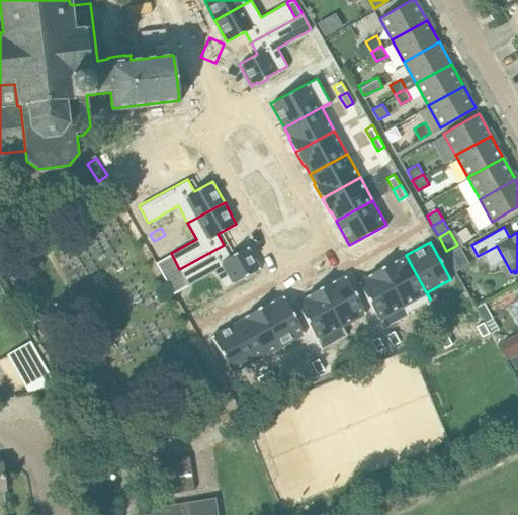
[(224,245),(179,269),(187,284),(213,270),(224,287),(245,276),(246,278),(255,273),(254,271),(260,267),(248,245),(230,255),(224,245)]
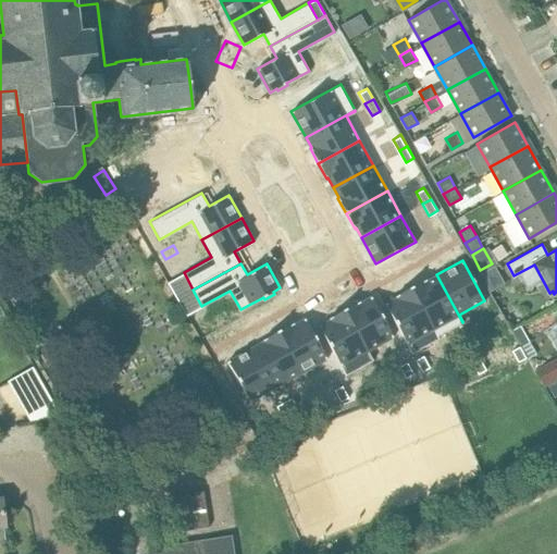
[(495,266),(482,272),(491,288),(504,282),(495,266)]
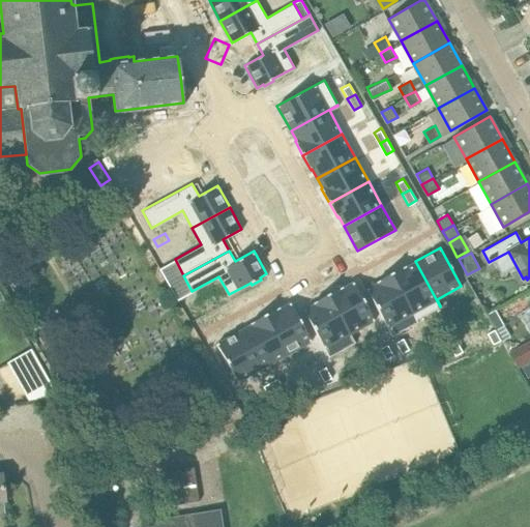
[(175,259),(159,267),(169,284),(173,282),(180,277),(183,275),(175,259)]
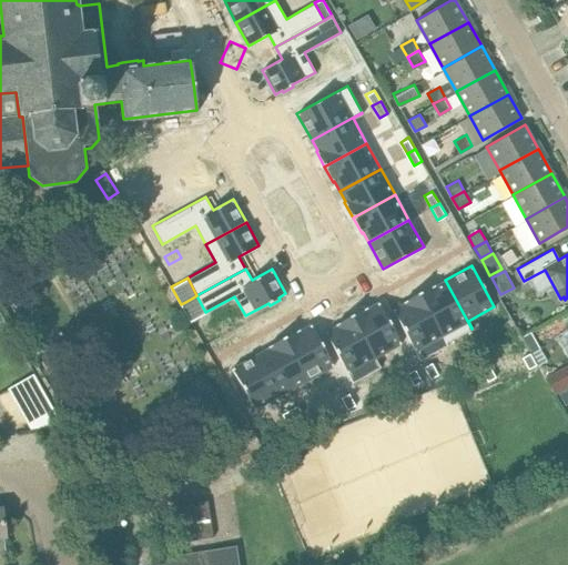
[(434,284),(418,293),(447,344),(446,342),(472,329),(445,280),(435,285),(434,284)]
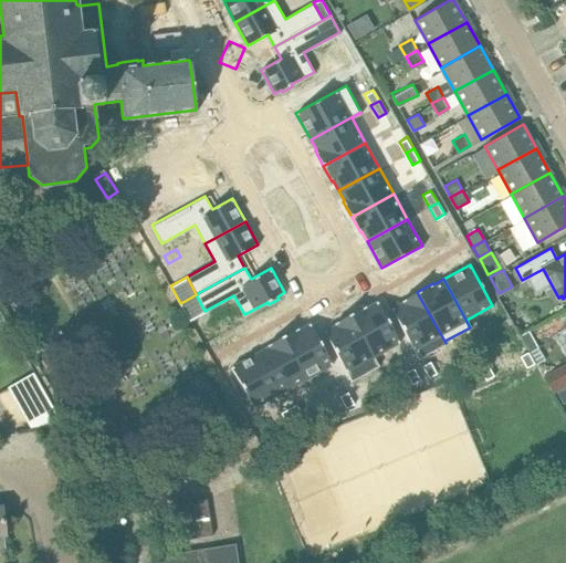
[(402,302),(391,308),(419,358),(446,343),(417,292),(401,301),(402,302)]
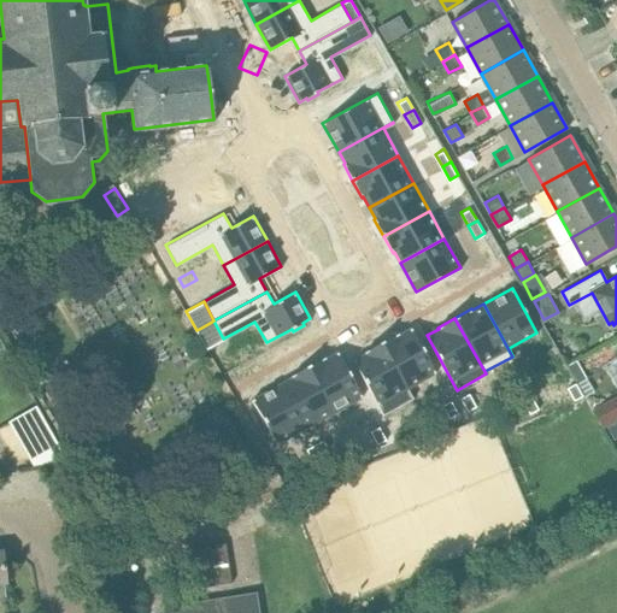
[(201,328),(197,330),(206,348),(223,339),(213,320),(210,323),(201,328)]
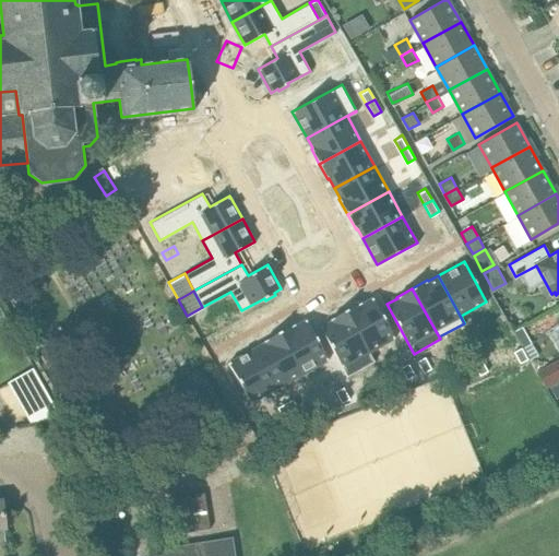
[(360,302),(345,310),(373,361),(375,361),(369,351),(394,338),(372,297),(361,303),(360,302)]
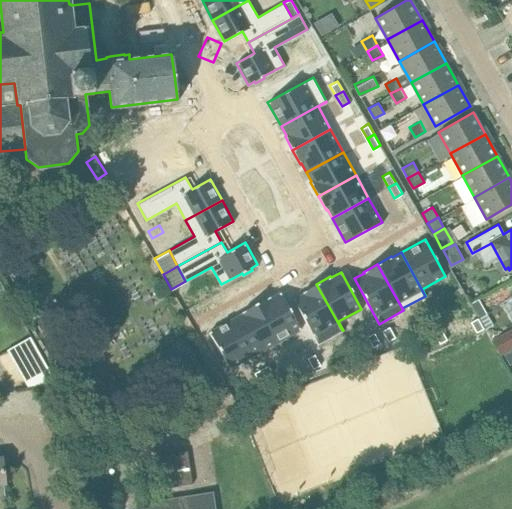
[(303,293),(293,298),(318,343),(342,330),(316,284),(302,292),(303,293)]
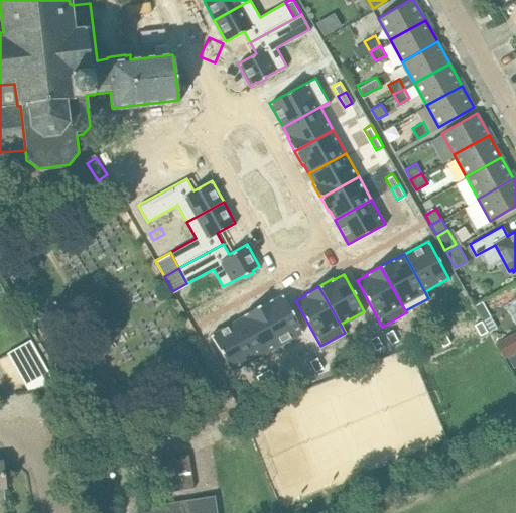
[(272,298),(257,306),(278,345),(302,331),(282,294),(272,299),(272,298)]
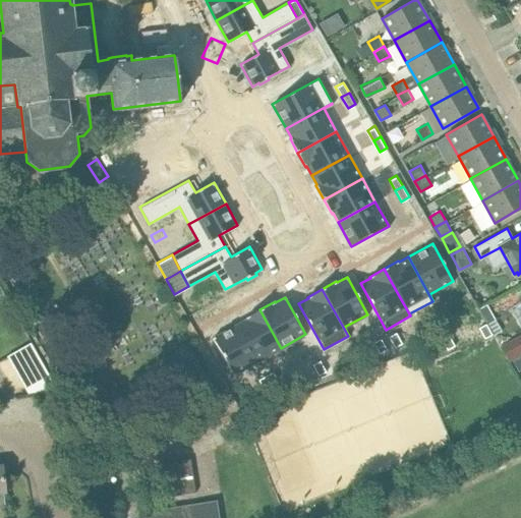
[(486,302),(479,306),(487,323),(496,318),(486,302)]
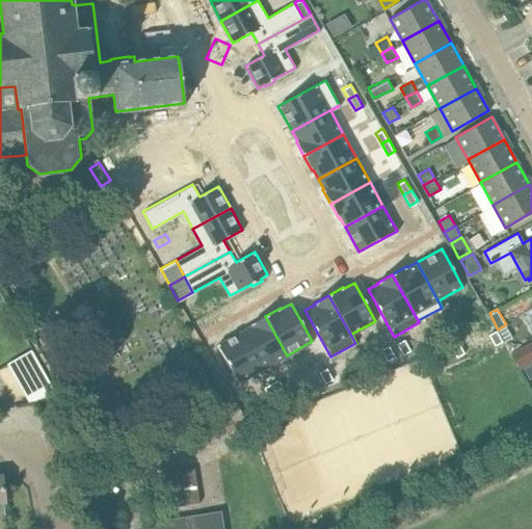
[(251,325),(242,329),(263,368),(287,355),(265,316),(250,323),(251,325)]
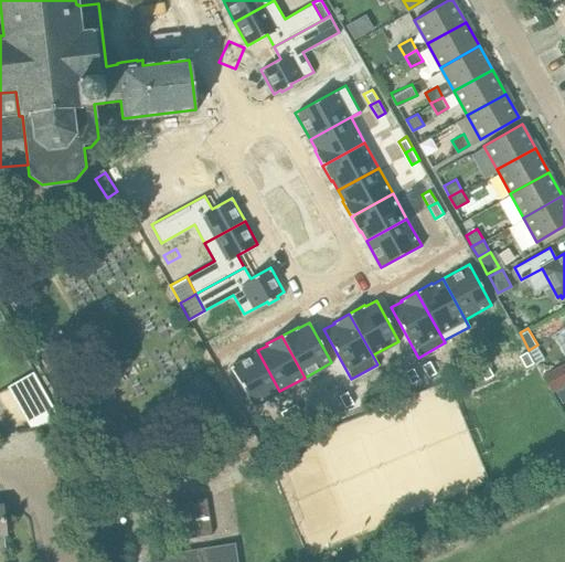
[(257,350),(231,366),(253,406),(279,391),(257,350)]
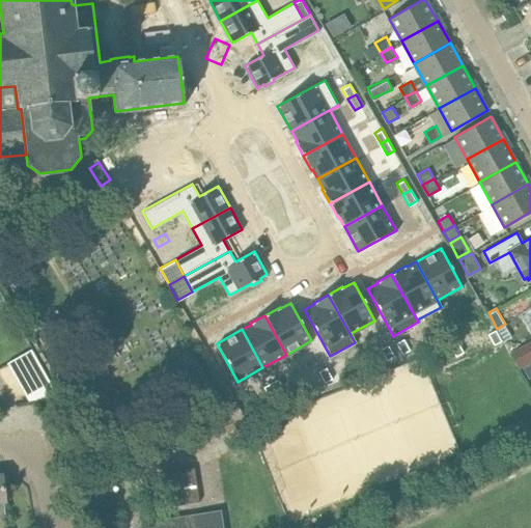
[(496,329),(487,333),(494,344),(501,340),(496,329)]
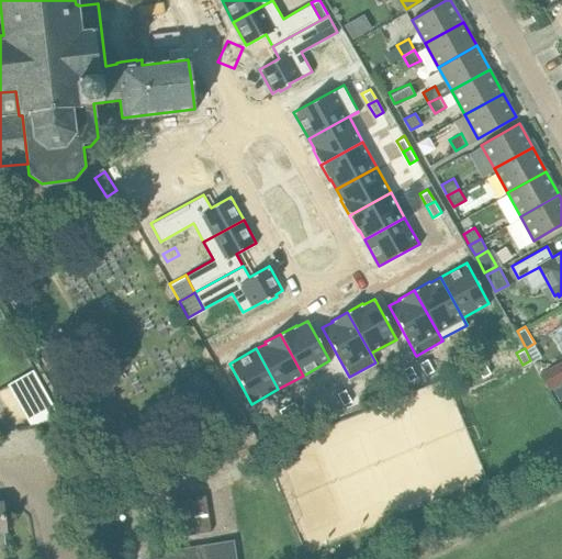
[(427,358),(419,362),(426,373),(434,369),(427,358)]
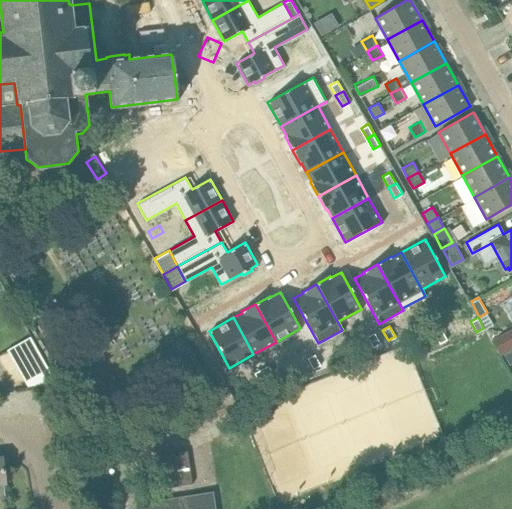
[(441,328),(433,332),(439,343),(447,339),(441,328)]
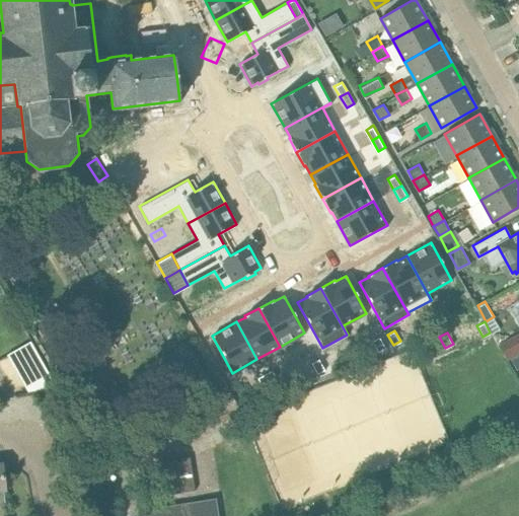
[(518,333),(500,344),(508,358),(518,351),(518,333)]
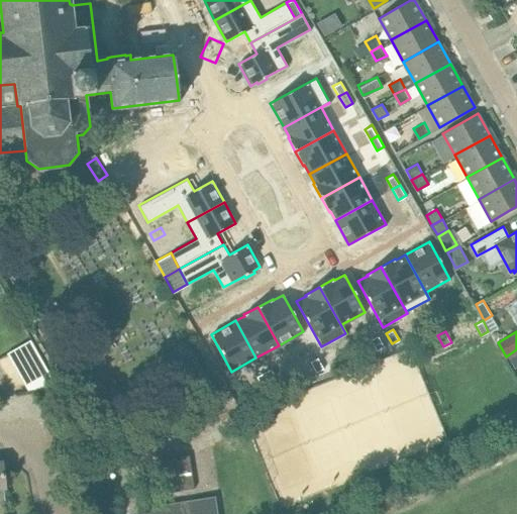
[(378,335),(371,339),(377,349),(384,345),(378,335)]
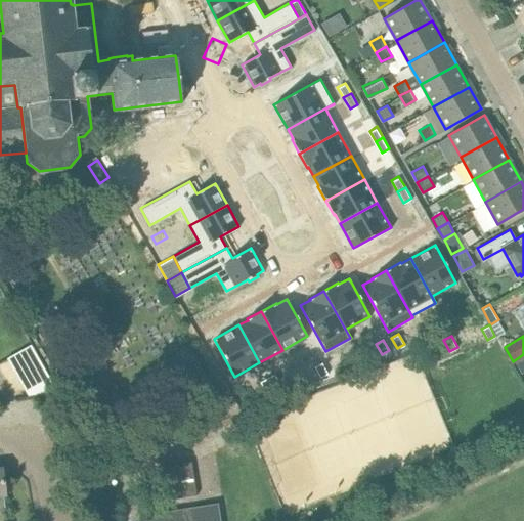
[(354,355),(347,360),(353,371),(360,366),(354,355)]
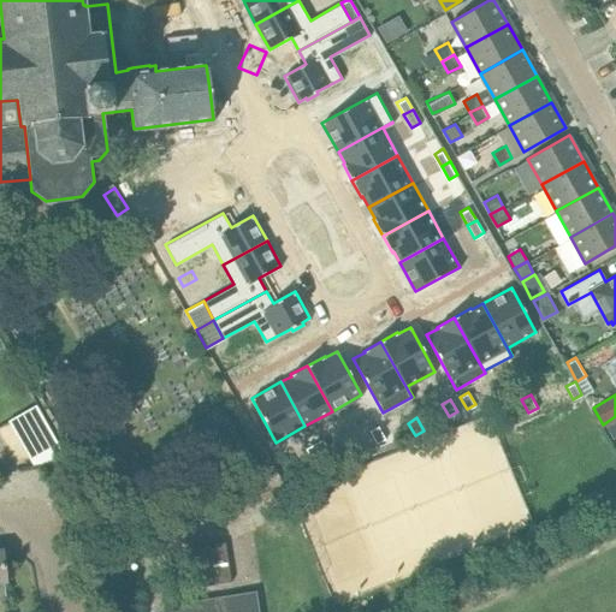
[(379,425),(369,429),(377,443),(385,438),(379,425)]
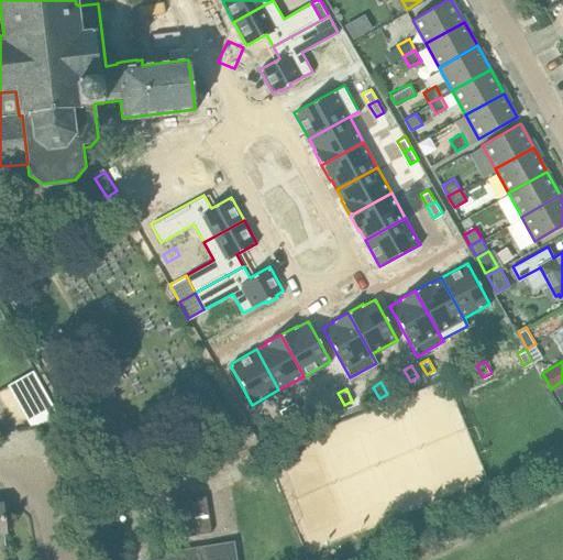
[(295,401),(287,405),(294,417),(301,413),(295,401)]
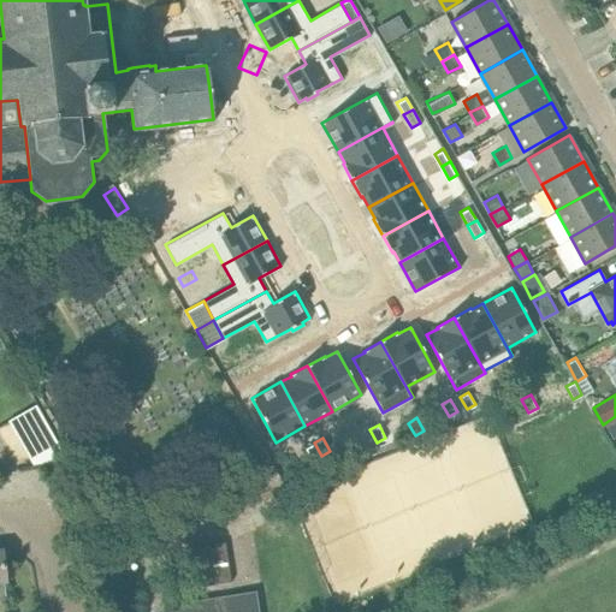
[(314,443),(306,447),(313,461),(321,456),(314,443)]
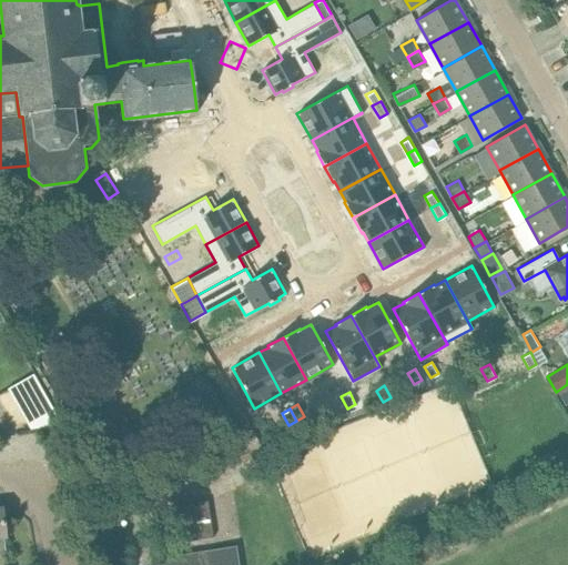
[(208,500),(195,502),(174,505),(179,541),(212,536),(208,500)]
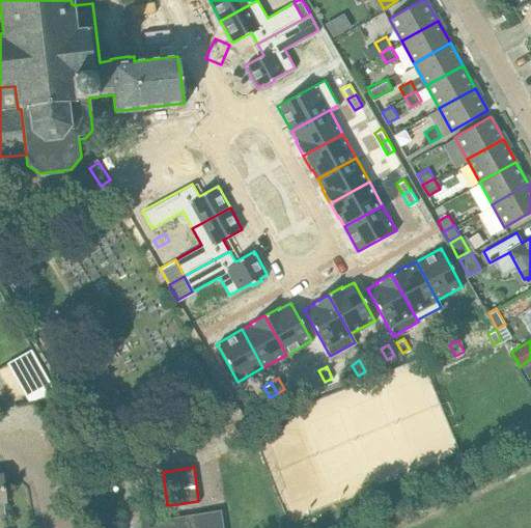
[(223,527),(221,509),(166,519),(145,522),(146,527),(223,527)]
